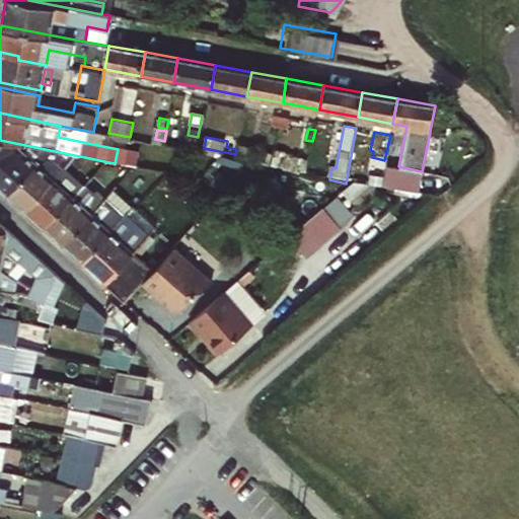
[(262,156),(273,159),(277,140),(266,138),(262,156)]
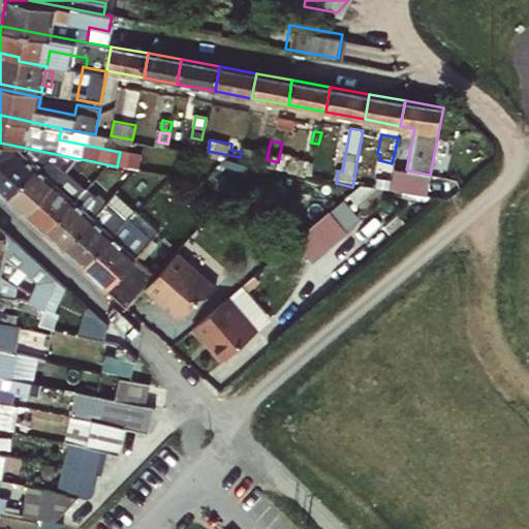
[(263,145),(247,142),(246,144),(244,155),(260,159),(263,145)]
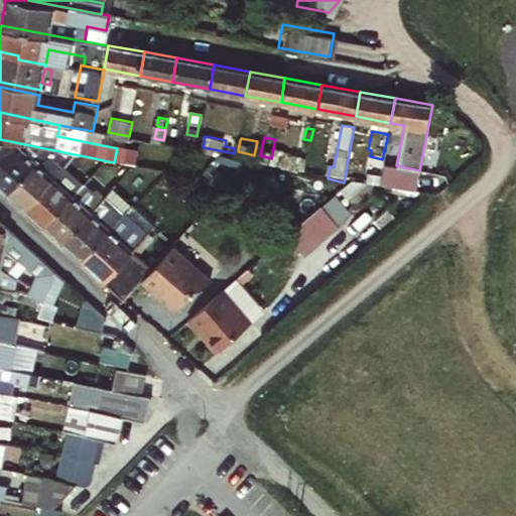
[(39,163),(42,166),(46,160),(54,150),(0,139),(0,187),(10,198),(39,163)]
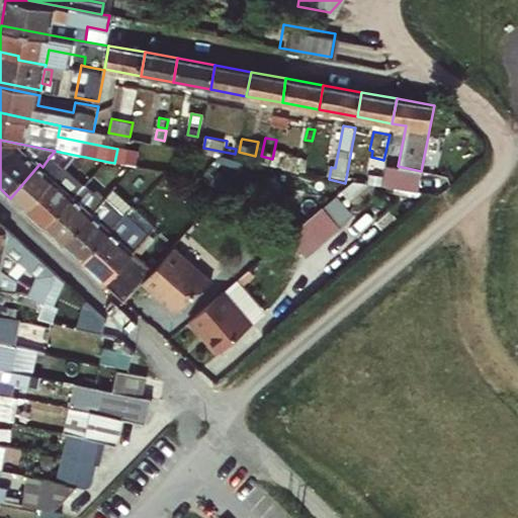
[(276,169),(289,172),(306,175),(308,162),(292,159),(277,156),(276,169)]
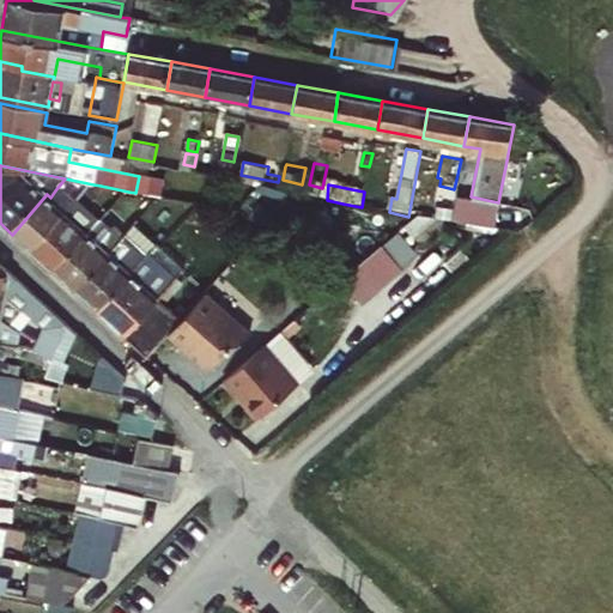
[(128,192),(101,186),(99,194),(121,199),(128,192)]
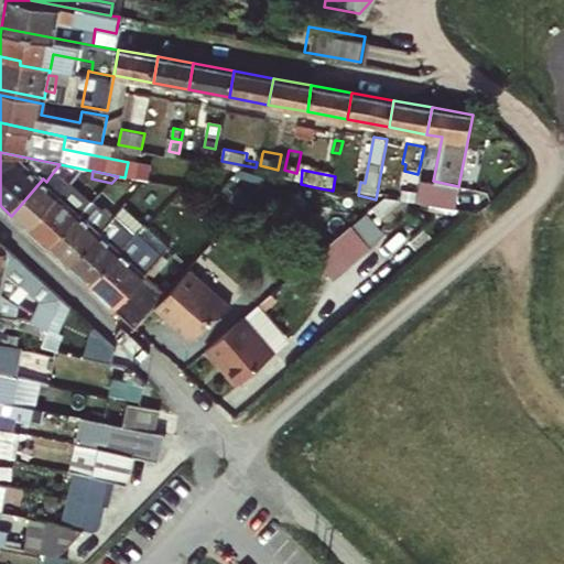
[(30,232),(62,196),(46,182),(43,179),(11,216),(30,232)]
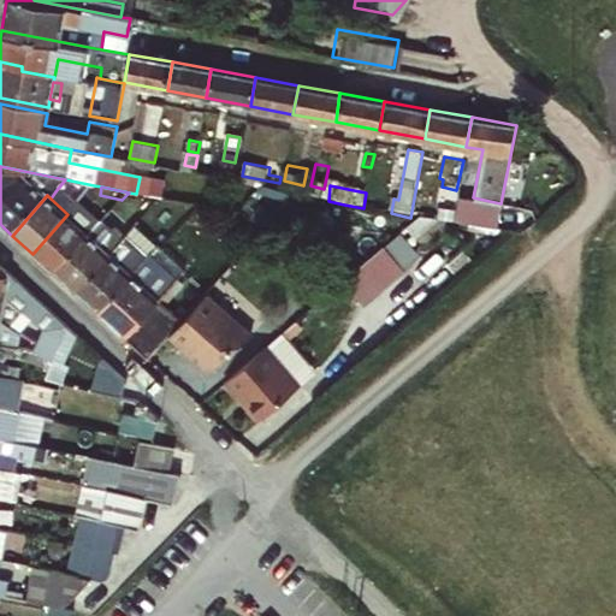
[(101,223),(112,211),(106,206),(96,218),(101,223)]
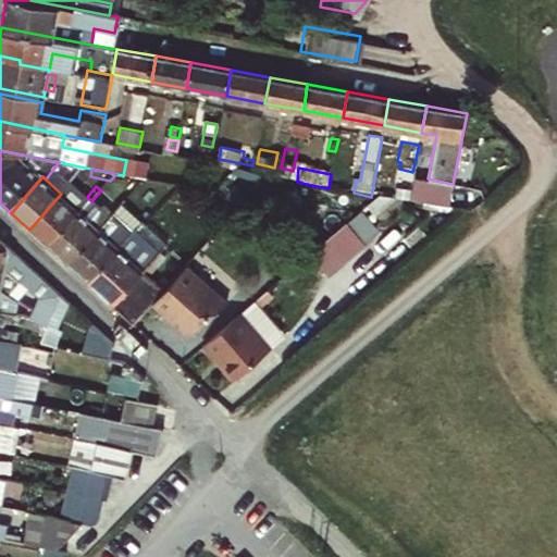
[(101,190),(91,201),(97,206),(107,196),(101,190)]
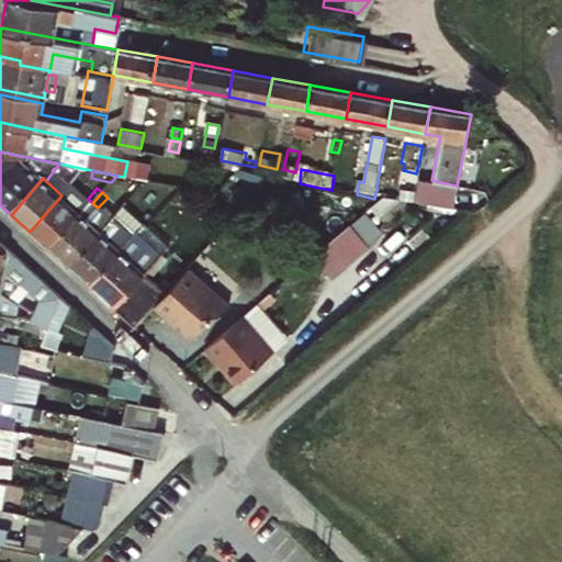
[(82,214),(62,195),(30,232),(49,250),(82,214)]
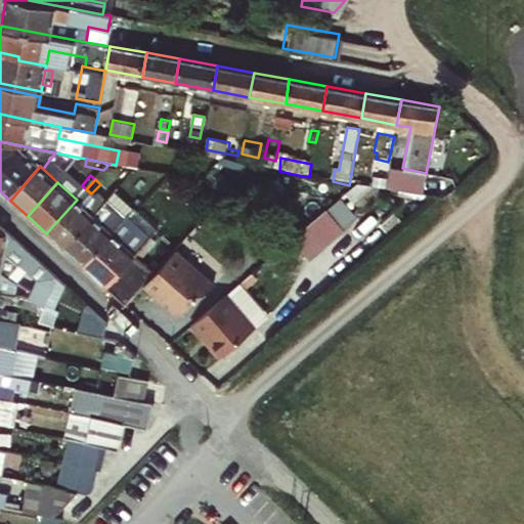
[(115,199),(123,206),(133,194),(125,186),(115,199)]
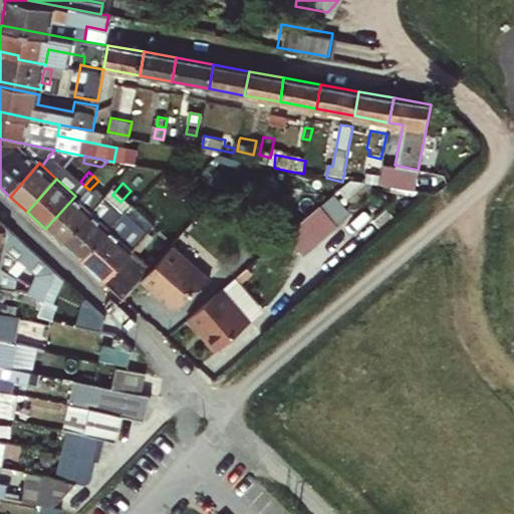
[(101,184),(83,204),(92,213),(110,193),(101,184)]
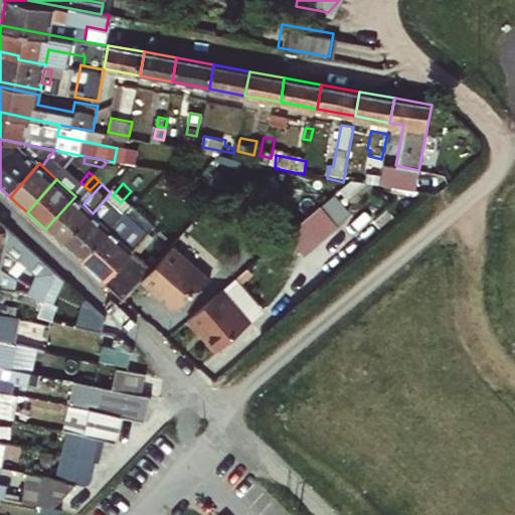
[(83,263),(123,219),(131,211),(121,202),(113,195),(111,193),(93,213),(63,245),(83,263)]
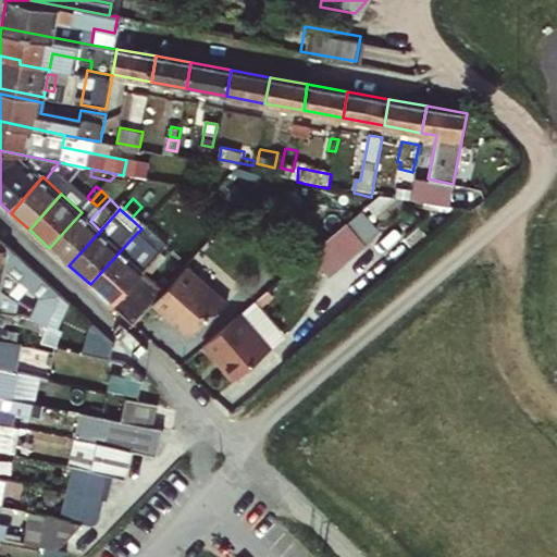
[(69,265),(100,231),(90,221),(82,212),(49,248),(69,265)]
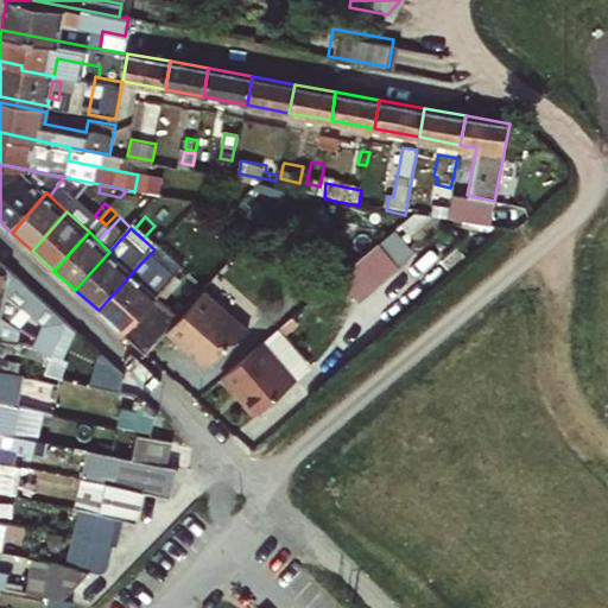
[(343,280),(362,303),(403,268),(384,246),(343,280)]
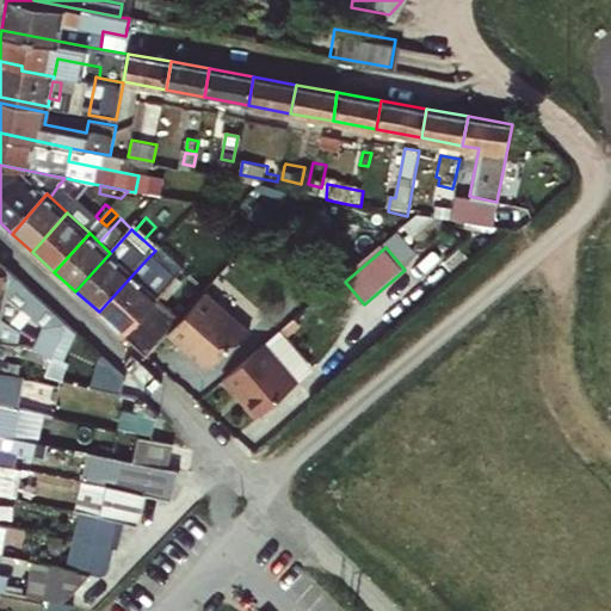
[(0,288),(7,290),(6,294),(23,308),(43,327),(35,339),(53,357),(45,376),(59,378),(79,383),(81,372),(69,370),(78,332),(0,260),(0,288)]
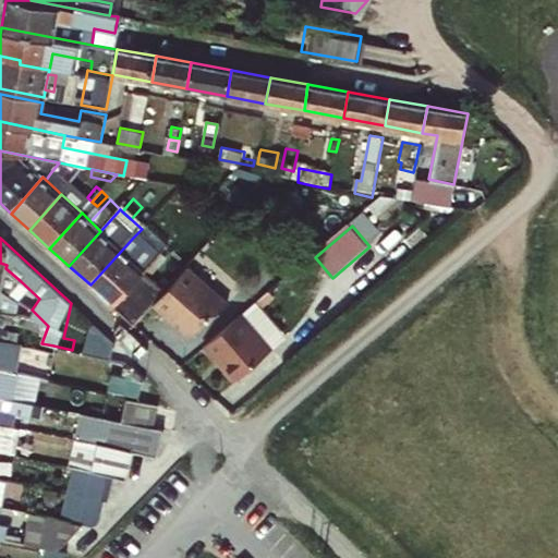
[(111,305),(143,271),(156,258),(133,238),(91,284),(111,305)]
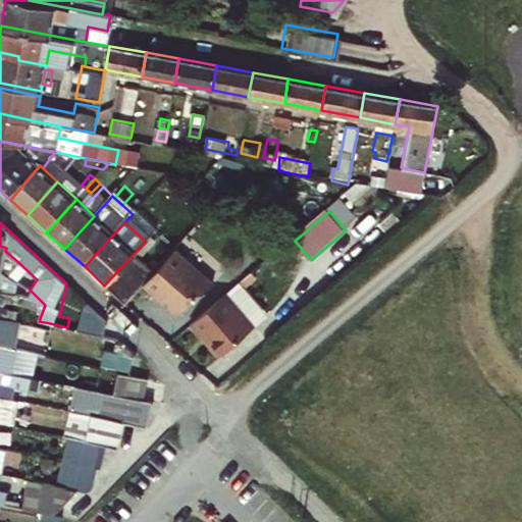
[(0,246),(0,272),(1,272),(0,275),(0,280),(5,282),(7,279),(5,277),(19,263),(5,251),(6,248),(0,246)]
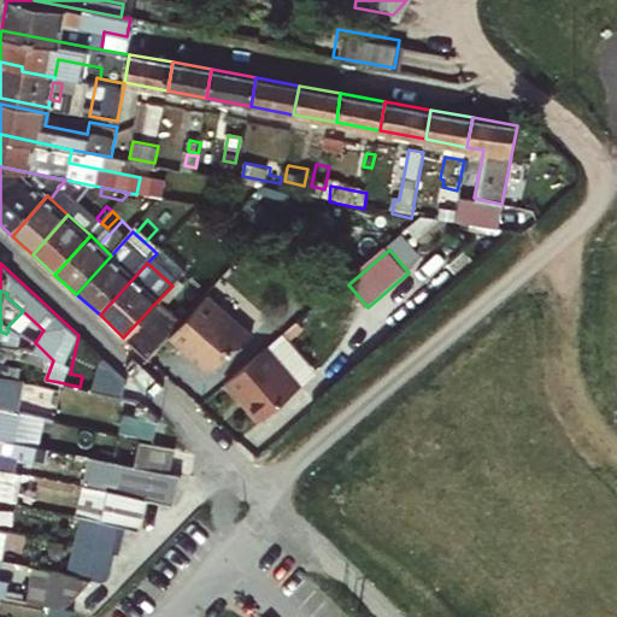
[(183,323),(170,336),(211,374),(253,339),(209,295),(183,323)]
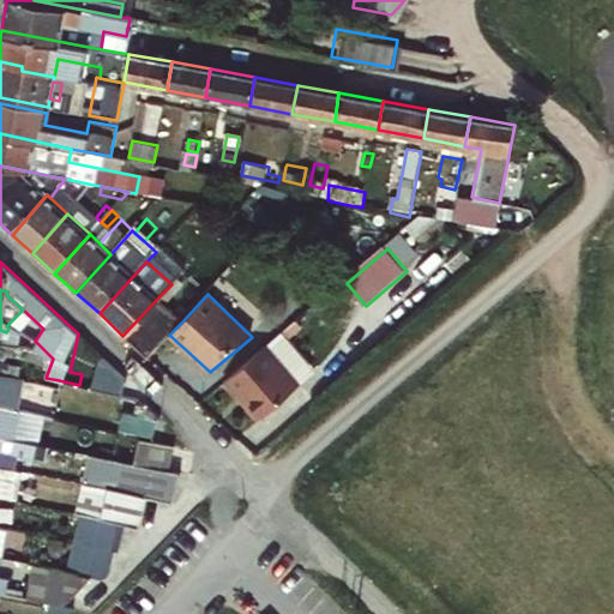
[(169,335),(182,321),(157,299),(122,336),(148,359),(160,345),(169,335)]
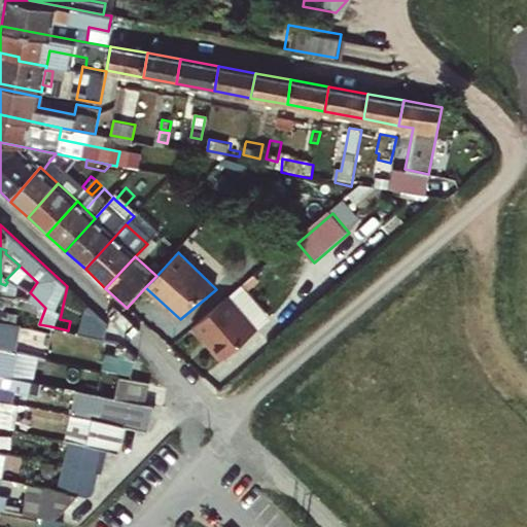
[(5,280),(7,282),(19,291),(26,297),(30,292),(37,282),(20,266),(5,280)]
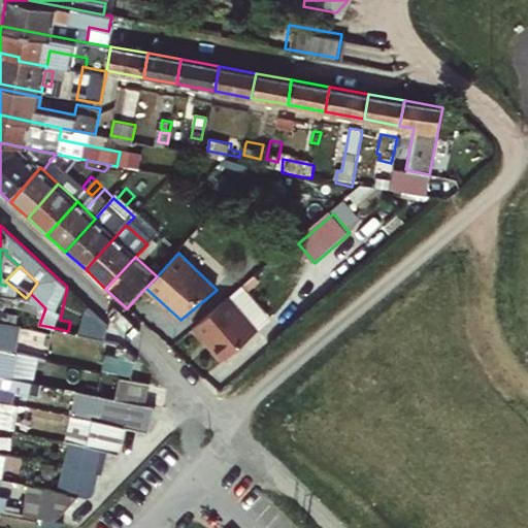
[(0,297),(17,301),(39,325),(45,308),(30,293),(26,298),(19,292),(7,283),(5,286),(0,284),(0,278),(1,275),(0,275),(0,297)]
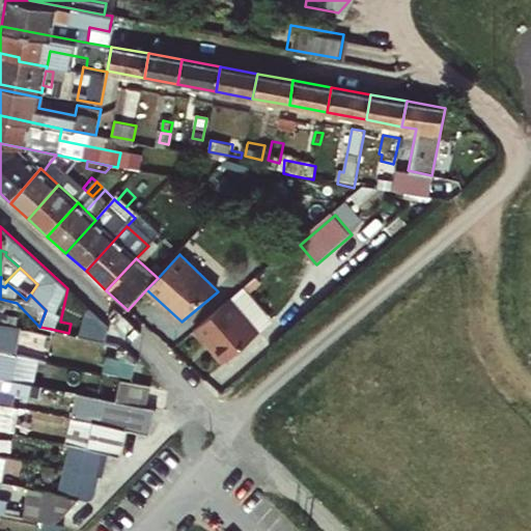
[(229,303),(194,332),(224,363),(260,335),(229,303)]
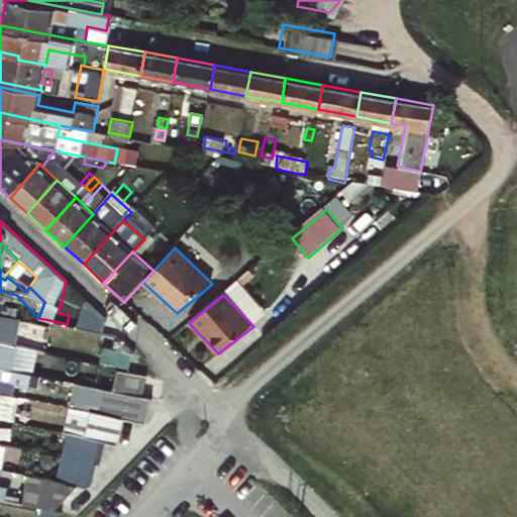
[(80,327),(109,333),(110,323),(95,308),(80,327)]
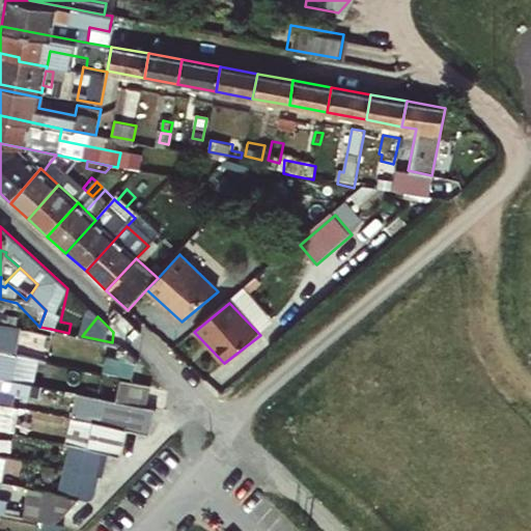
[(16,342),(19,329),(0,324),(0,353),(8,356),(11,340),(16,342)]
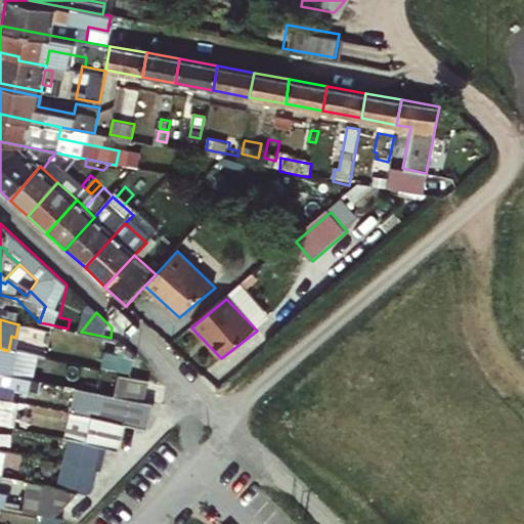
[(0,374),(9,376),(14,352),(8,351),(0,348),(0,374)]
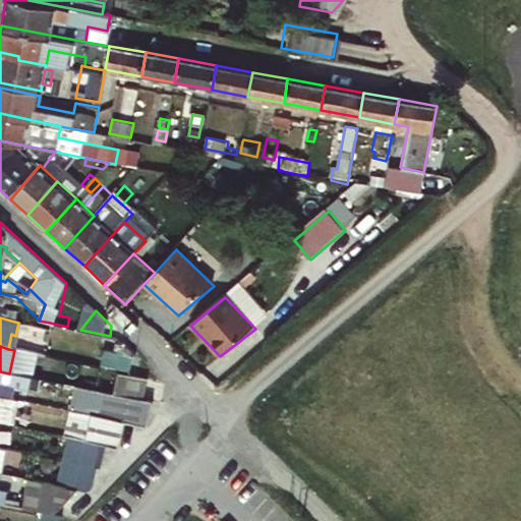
[(105,351),(102,364),(134,370),(136,357),(105,351)]
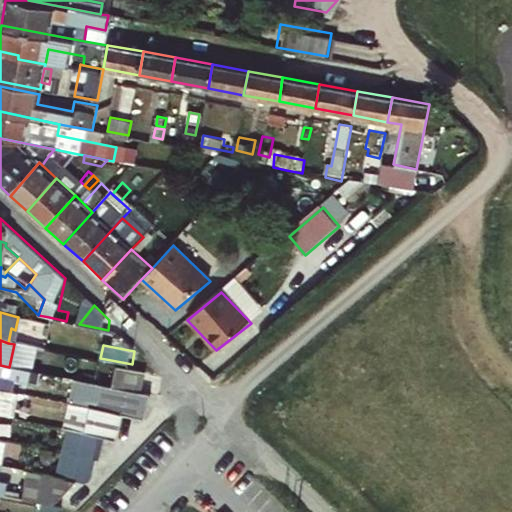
[(0,365),(0,390),(4,391),(6,377),(38,383),(40,373),(9,367),(0,365)]
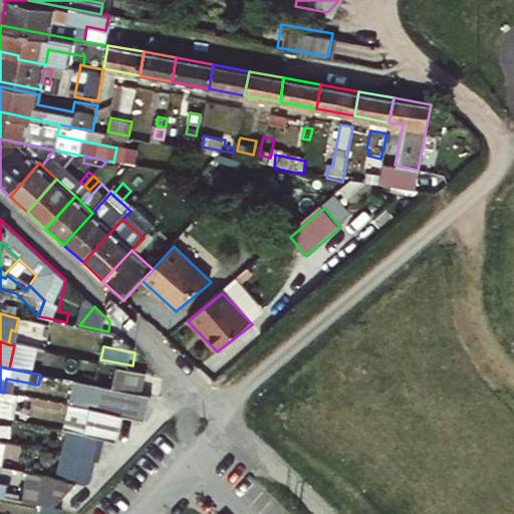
[(118,390),(146,395),(150,374),(122,368),(118,390)]
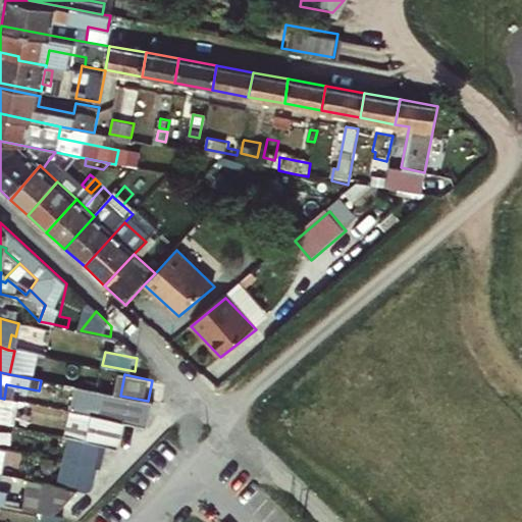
[(148,401),(120,396),(65,385),(64,390),(73,393),(69,411),(129,423),(154,427),(159,403),(148,401)]
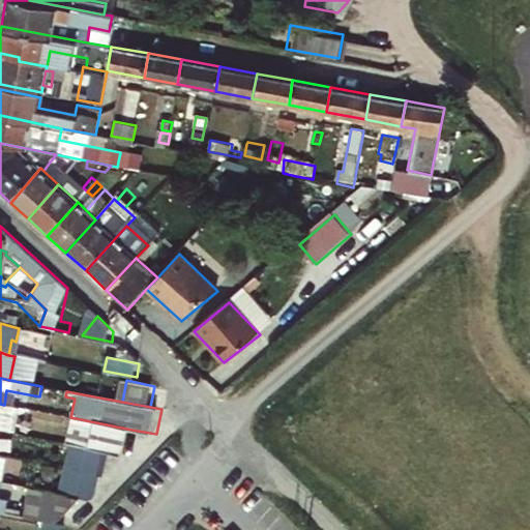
[(0,404),(0,431),(15,434),(20,408),(4,405),(0,404)]
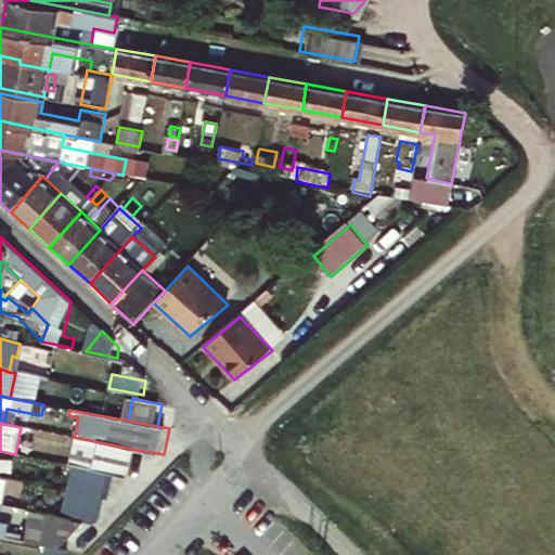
[(138,450),(74,437),(68,465),(69,465),(117,475),(131,478),(138,450)]
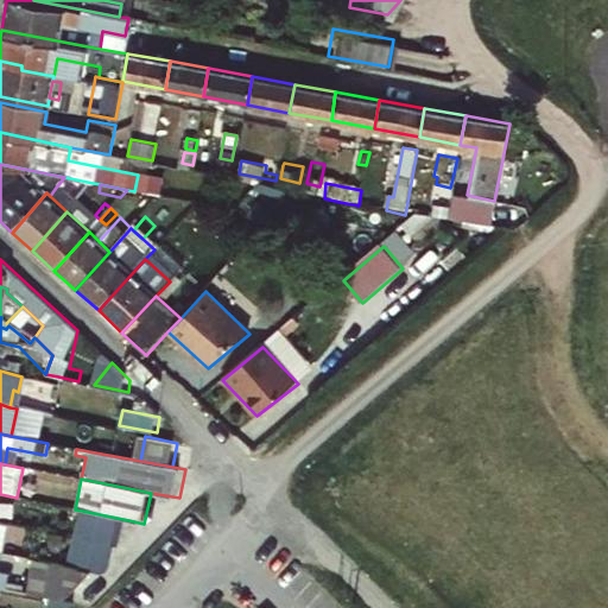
[(0,524),(6,526),(26,530),(30,512),(0,506),(0,524)]
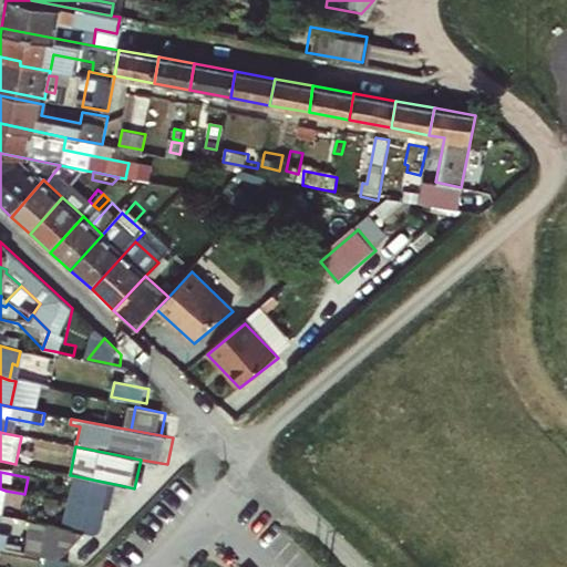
[(120,485),(71,475),(65,503),(80,505),(111,512),(114,513),(120,485)]
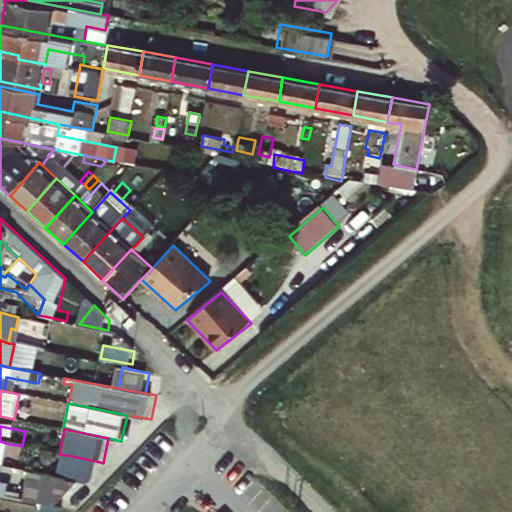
[(59,454),(54,479),(76,483),(83,485),(93,483),(100,462),(72,456),(59,454)]
